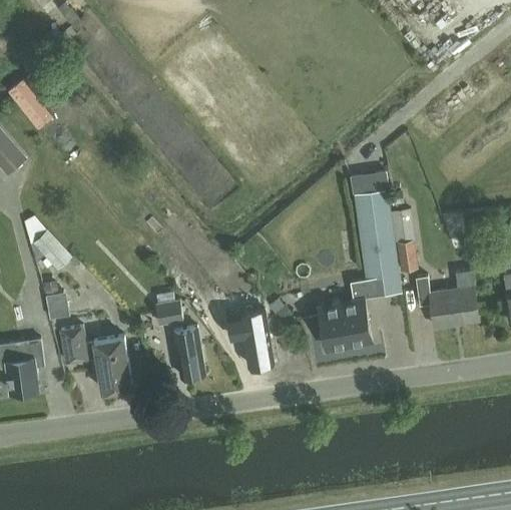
[(443,119),(432,124),(438,137),(449,132),(443,119)]
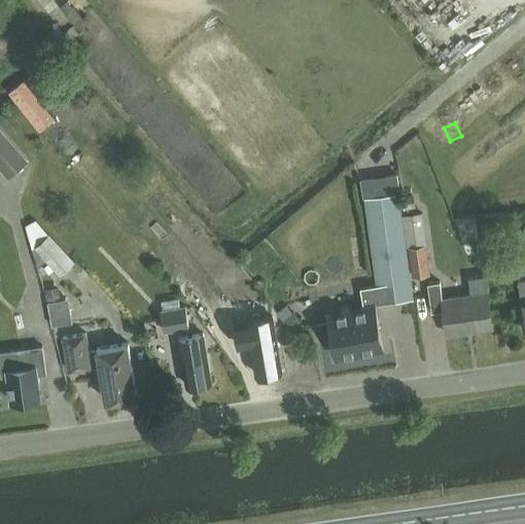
[(0,172),(6,180),(26,163),(0,131),(0,172)]
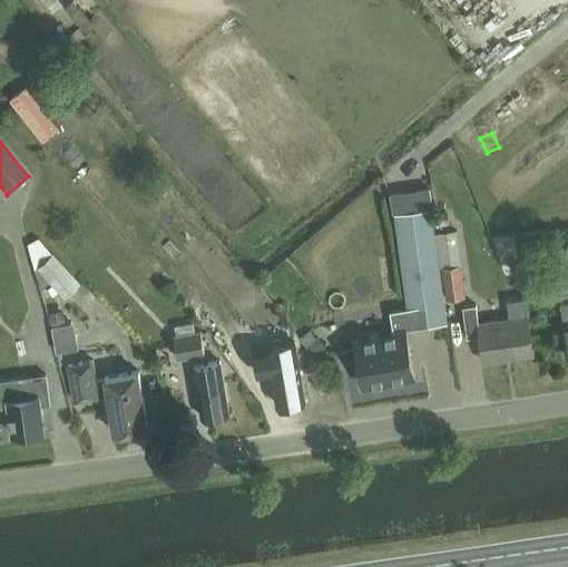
[(409,331),(428,329),(444,325),(429,211),(393,216),(404,297),(405,311),(409,331)]
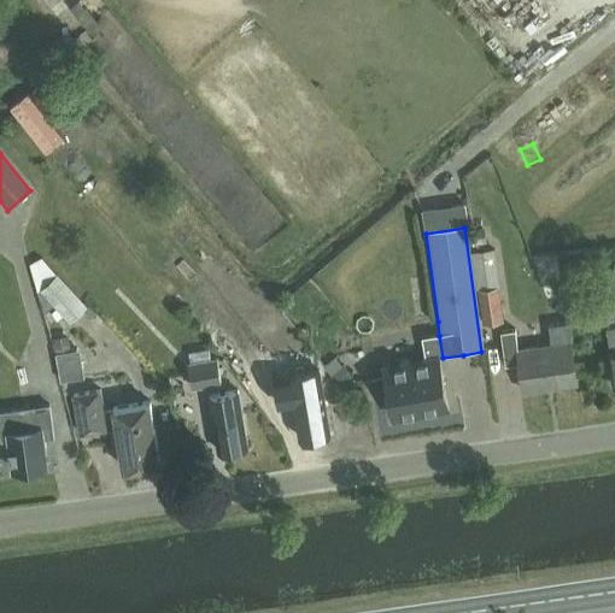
[(83,310),(39,260),(27,267),(34,296),(36,294),(65,326),(83,310)]
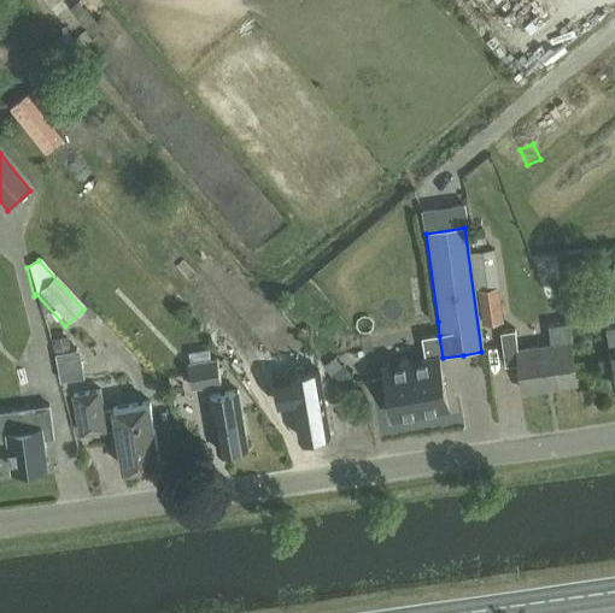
[(502,323),(497,289),(476,293),(481,326),(502,323)]
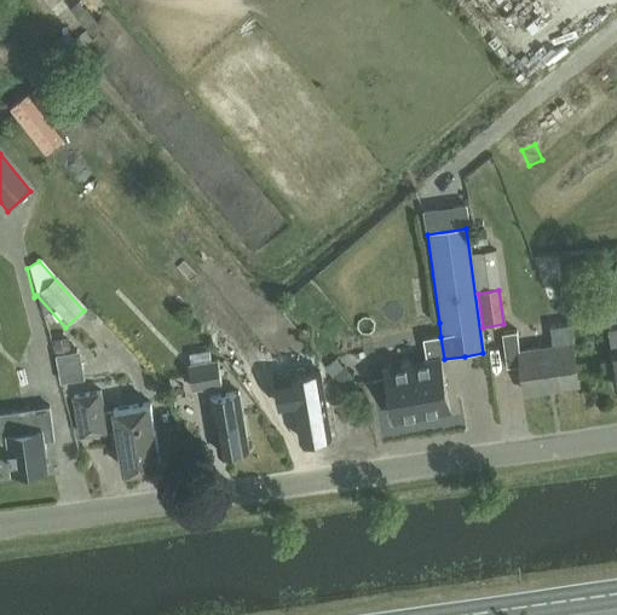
[(547,330),(551,348),(517,353),(514,335),(501,337),(506,369),(518,367),(523,396),(577,388),(569,328),(547,330)]
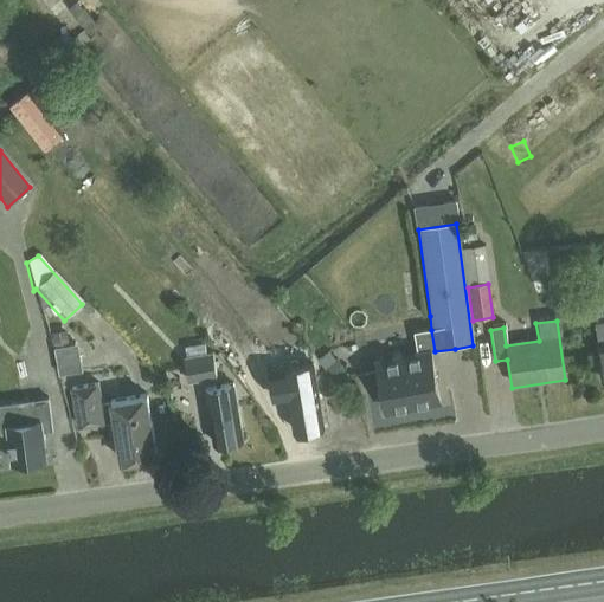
[(117,350),(124,344),(110,325),(102,332),(117,350)]
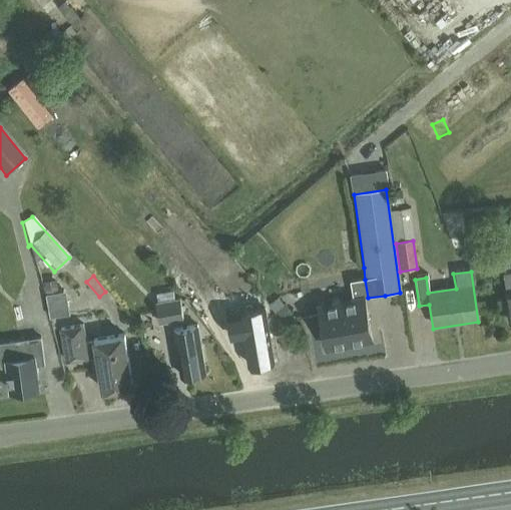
[(317,307),(326,351),(371,342),(363,299),(368,298),(365,280),(349,283),(352,300),(317,307)]
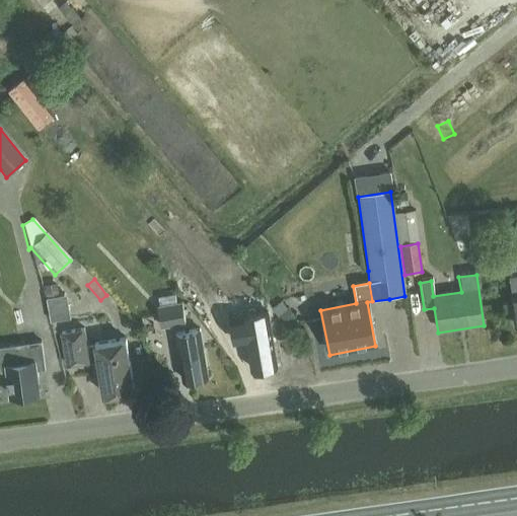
[(160,330),(185,326),(180,304),(156,308),(160,330)]
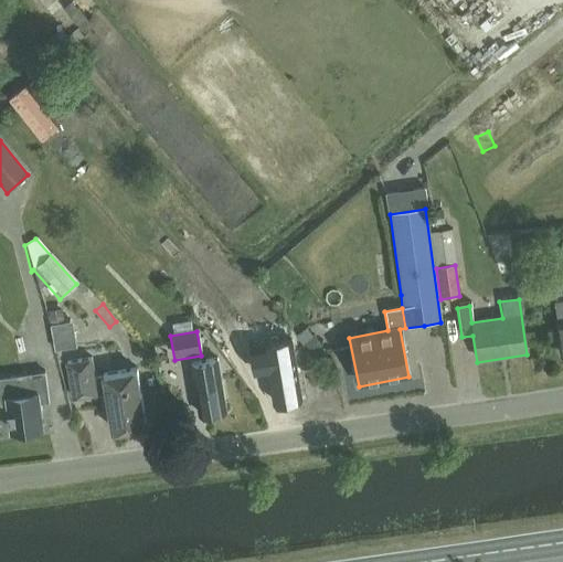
[(76,351),(74,338),(53,341),(55,354),(76,351)]
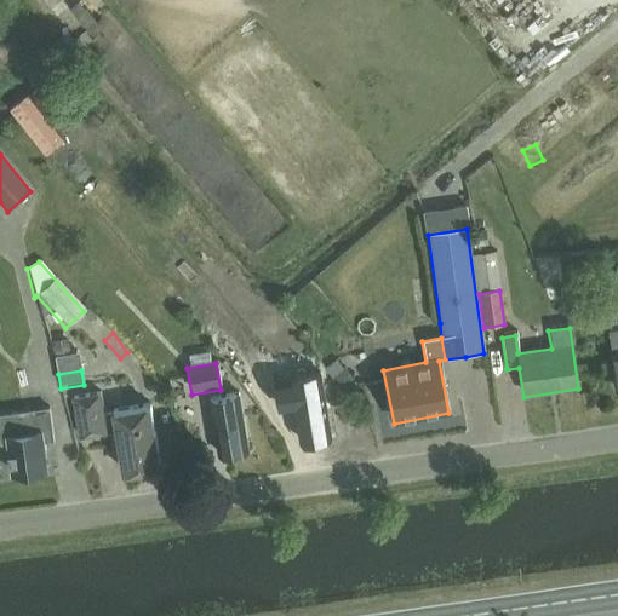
[(299,445),(328,441),(320,389),(280,395),(282,410),(293,408),(299,445)]
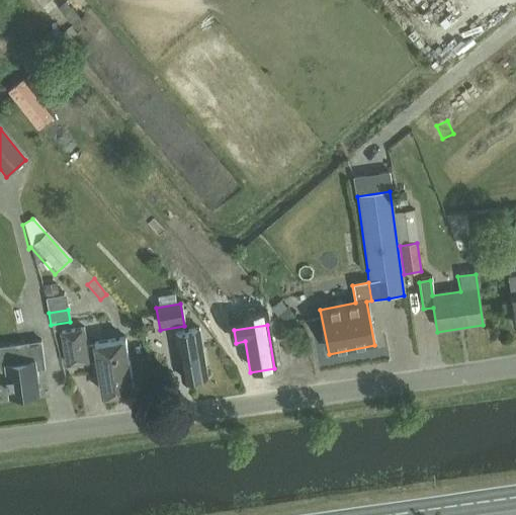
[(65,365),(92,361),(89,345),(85,346),(83,330),(60,334),(65,365)]
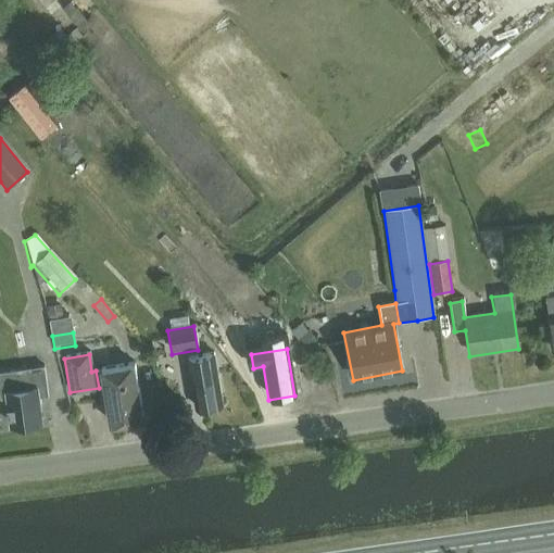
[(194,411),(221,406),(213,355),(187,360),(194,411)]
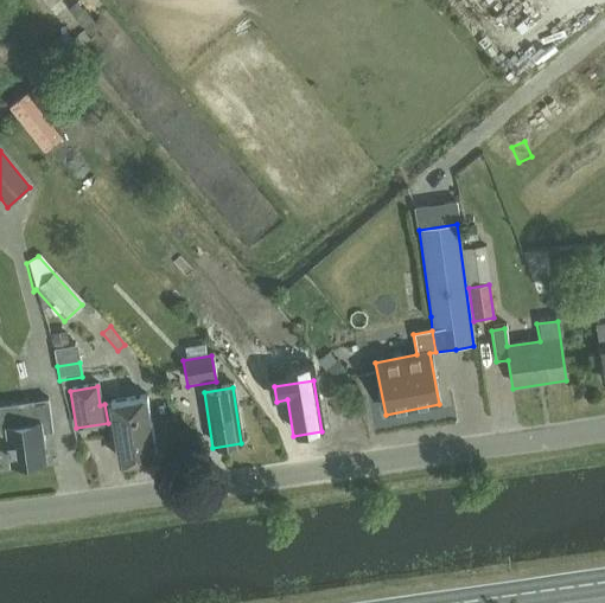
[(119,462),(155,456),(145,397),(104,404),(108,423),(110,436),(114,435),(119,462)]
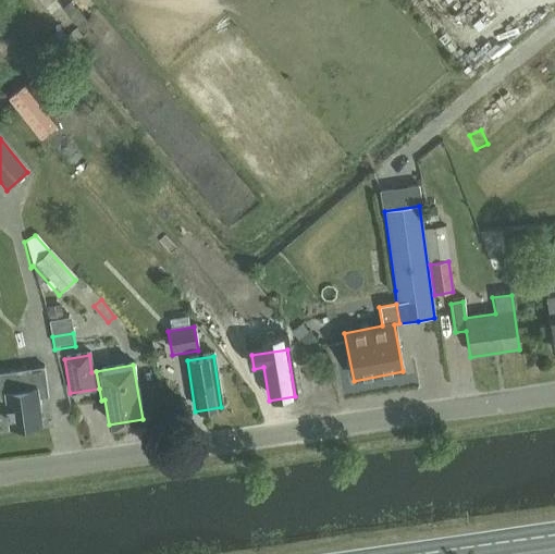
[(36,396),(46,395),(42,369),(0,374),(0,410),(8,410),(10,428),(40,423),(36,396)]
